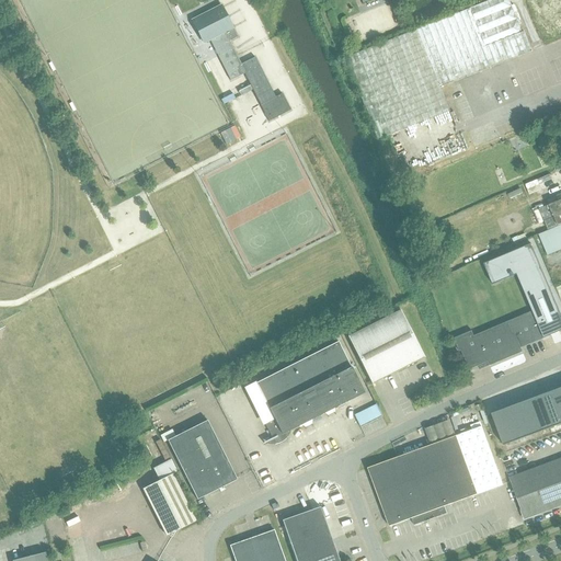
[(530,52),(523,31),(521,32),(508,0),(489,0),(345,57),(377,139),(449,112),(439,87),(530,52)]
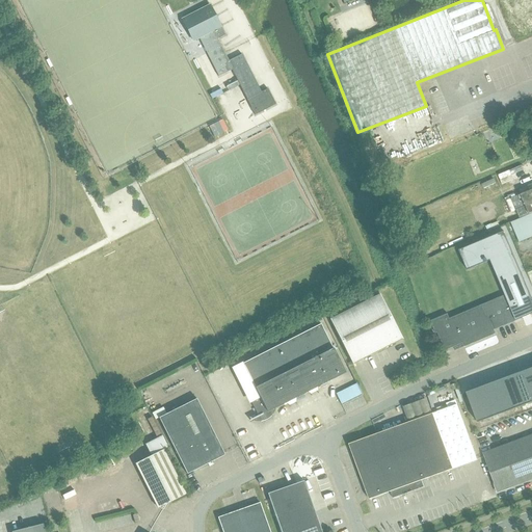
[(243,54),(229,61),(217,40),(224,35),(211,7),(209,5),(182,19),(193,42),(200,38),(219,77),(232,70),(256,115),(276,104),(268,88),(262,91),(243,54)]
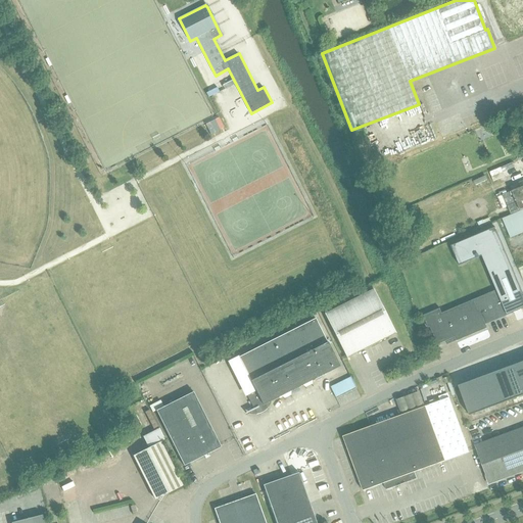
[(211,133),(226,127),(221,115),(206,122),(211,133)]
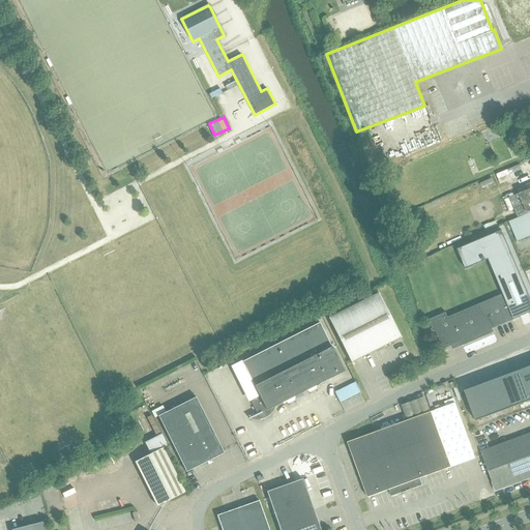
[(513,210),(524,206),(527,213),(529,211),(529,188),(519,194),(509,198),(513,210)]
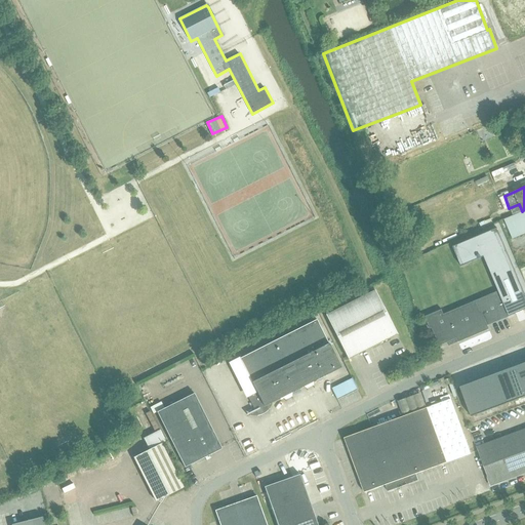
[(524,210),(500,221),(507,239),(523,232),(524,231),(524,210)]
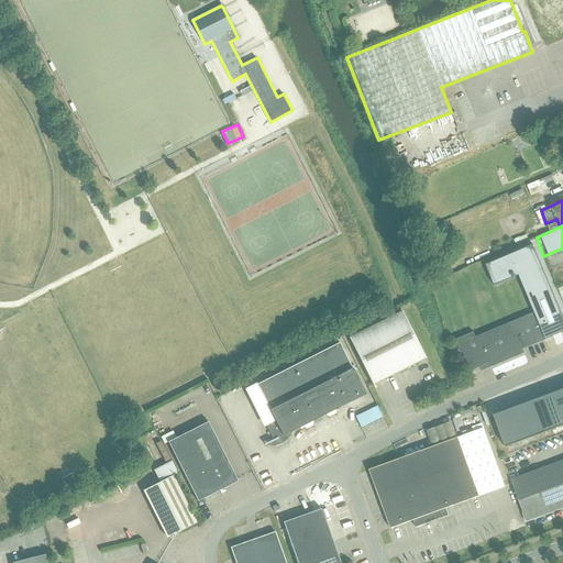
[(474,332),(455,340),(461,353),(463,352),(471,371),(479,367),(481,372),(525,353),(522,350),(545,340),(562,331),(562,317),(533,247),(510,258),(520,278),(534,312),(475,338),(474,332)]
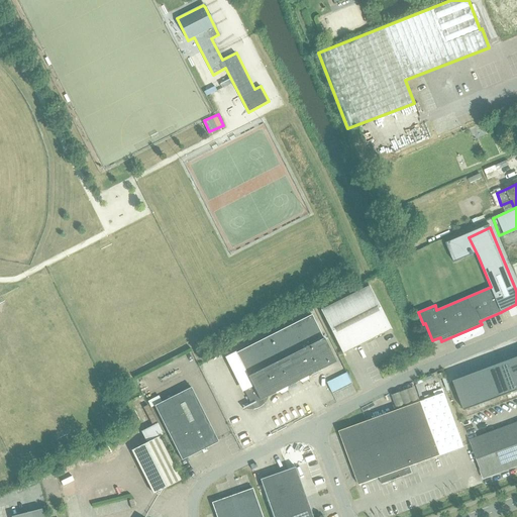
[(391,329),(384,315),(369,286),(320,310),(342,353),(391,329)]
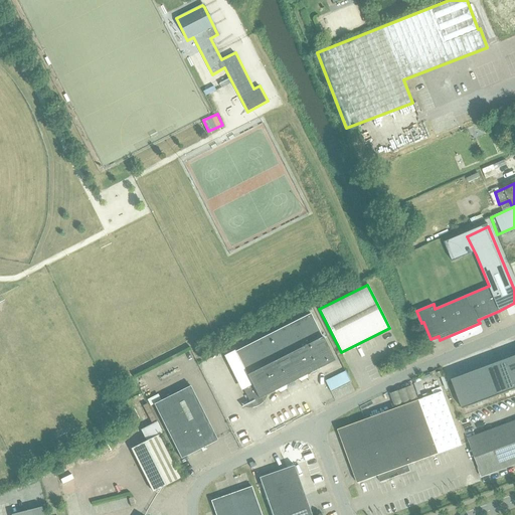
[(316,313),(225,351),(242,390),(255,385),(260,395),(337,361),(316,313)]
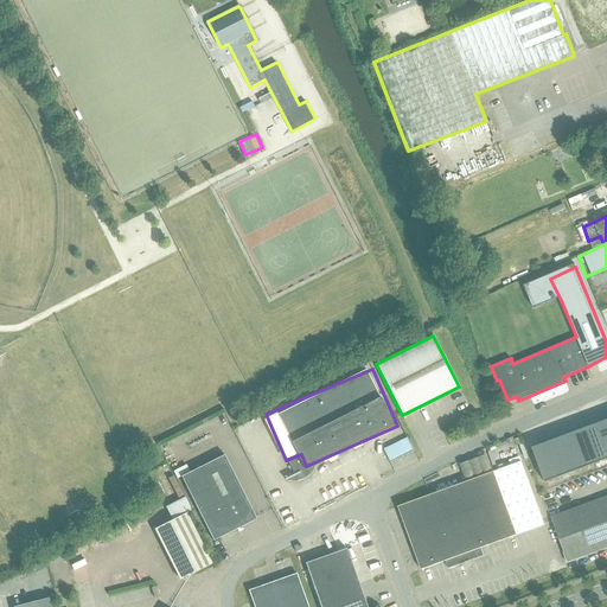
[(561,393),(572,390),(568,381),(558,384),(561,393)]
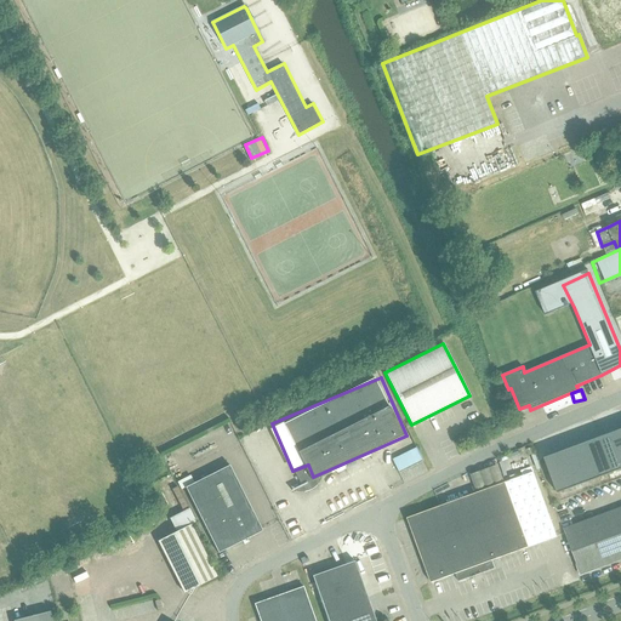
[(620,469),(620,457),(613,434),(591,443),(603,477),(620,469)]
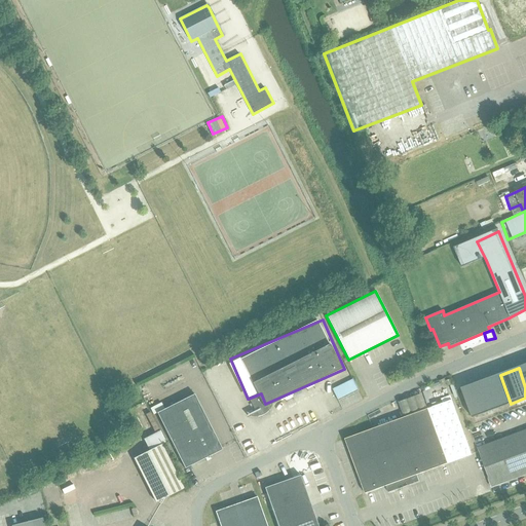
[(511,404),(500,375),(481,382),(491,411),(511,404)]
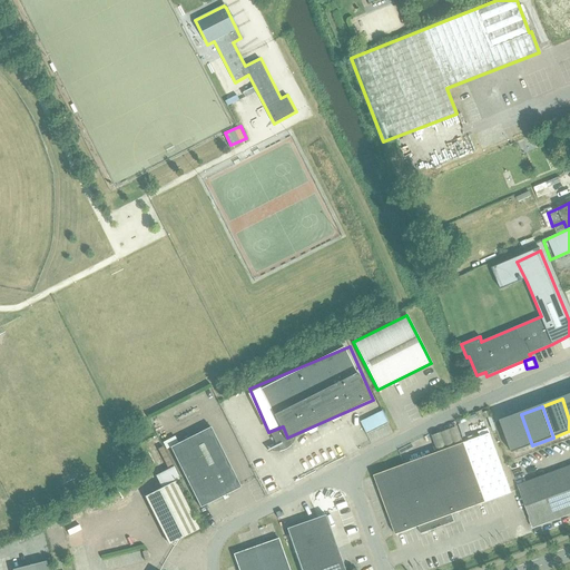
[(384,410),(362,419),(367,432),(390,422),(384,410)]
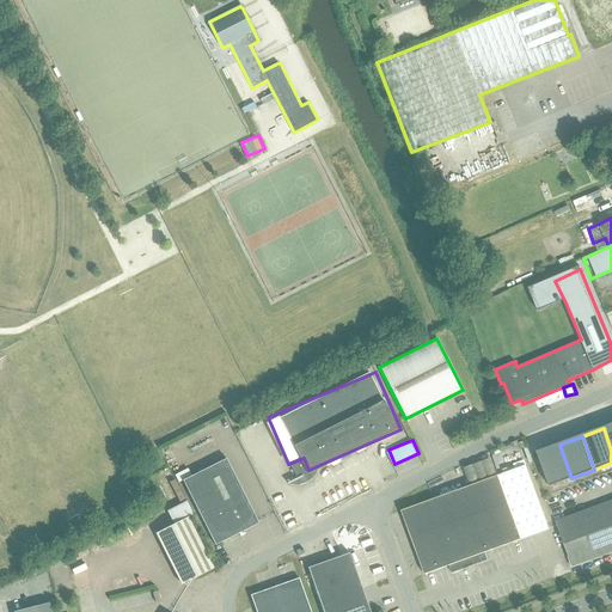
[(537,453),(550,487),(571,478),(560,445),(537,453)]
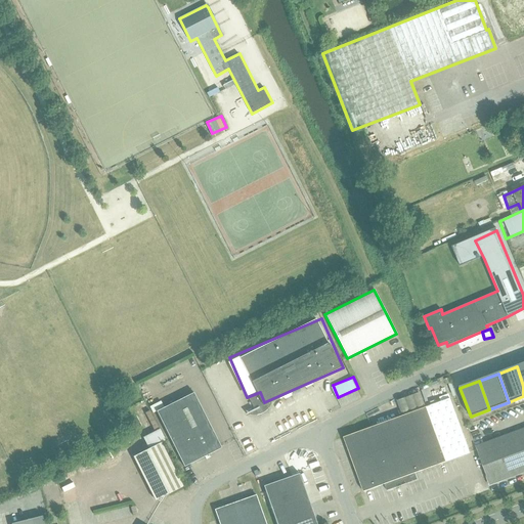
[(199,390),(165,404),(163,399),(151,403),(155,411),(162,408),(185,464),(222,448),(199,390)]
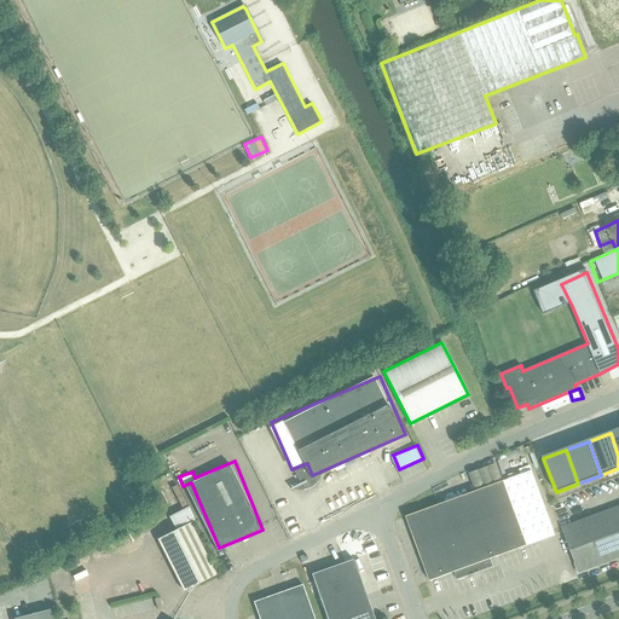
[(532,470),(518,475),(406,516),(429,580),(453,572),(457,580),(493,567),(491,559),(555,536),(532,470)]
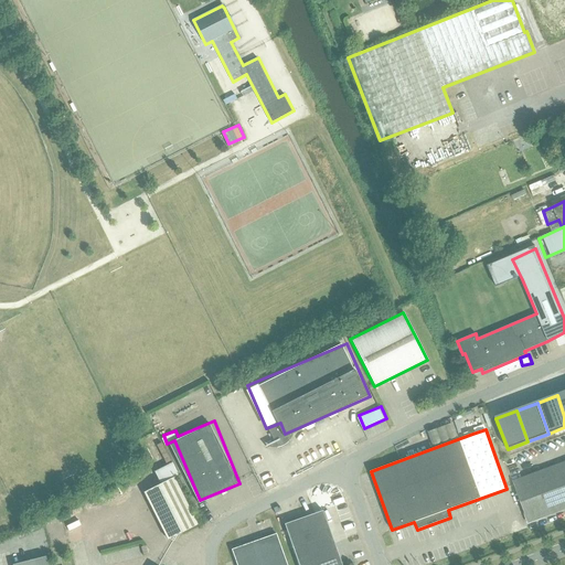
[(169,539),(200,524),(178,475),(181,473),(176,460),(157,469),(162,482),(147,489),(169,539)]
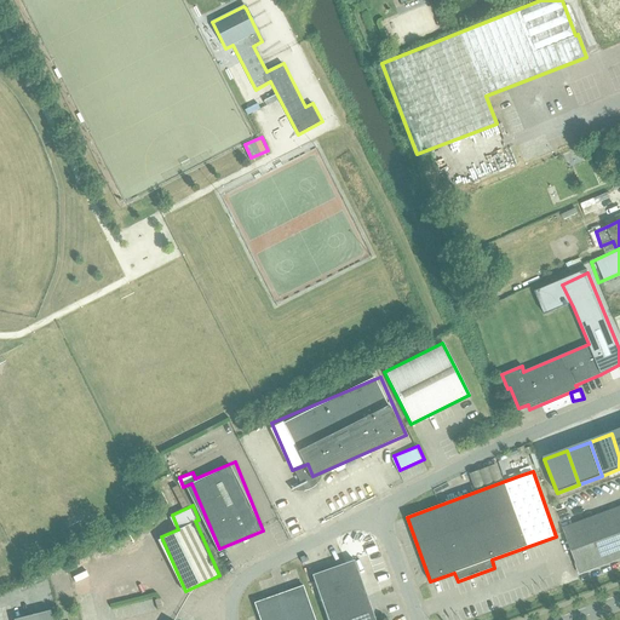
[(619,506),(562,528),(579,574),(619,558),(619,506)]
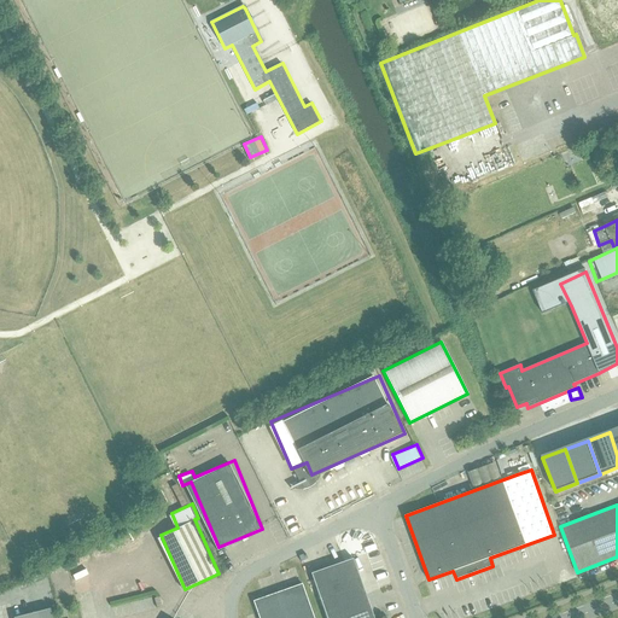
[(384,617),(383,617),(382,617),(373,617),(353,559),(310,573),(326,617),(384,617)]
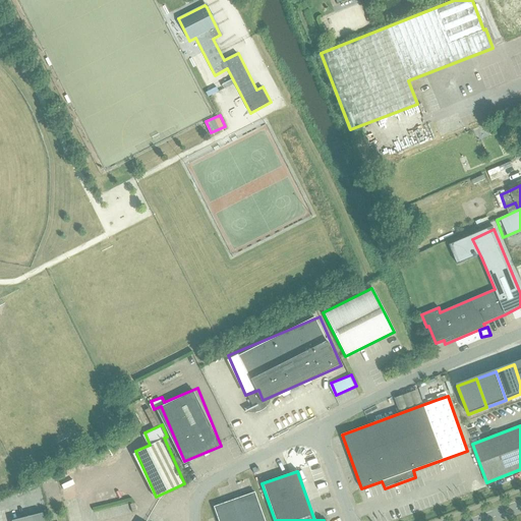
[(213,507),(218,520),(264,520),(254,493),(213,507)]
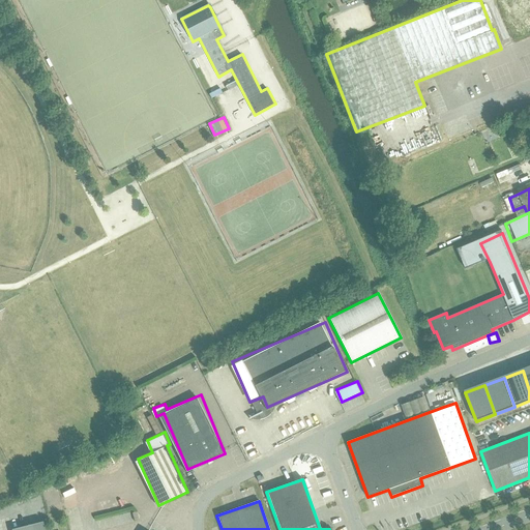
[(48,529),(46,521),(15,527),(15,529),(48,529)]
